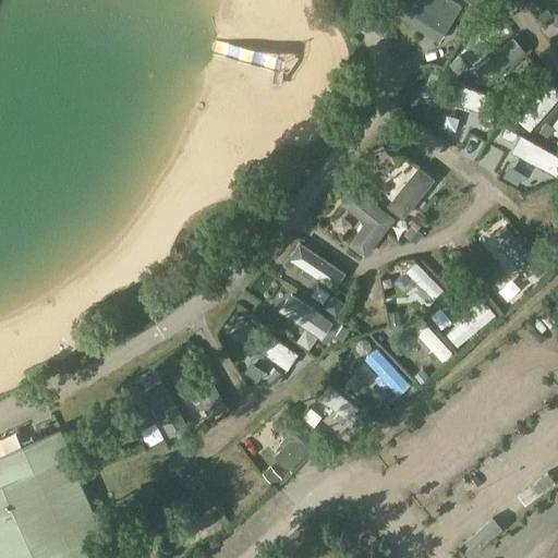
[(449,0),(405,0),(397,15),(437,40),(459,7),(449,0)]
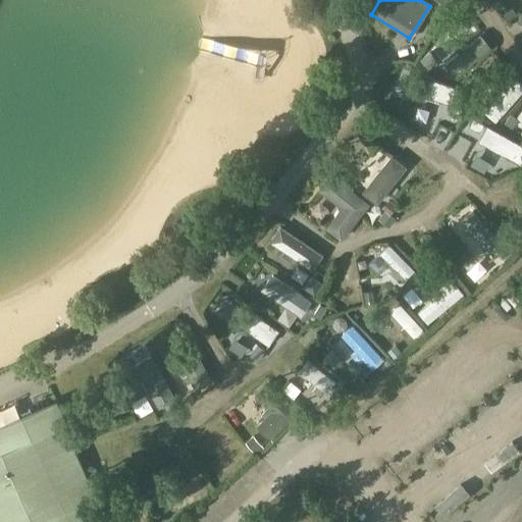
[(508,20),(516,14),(509,3),(501,9),(508,20)]
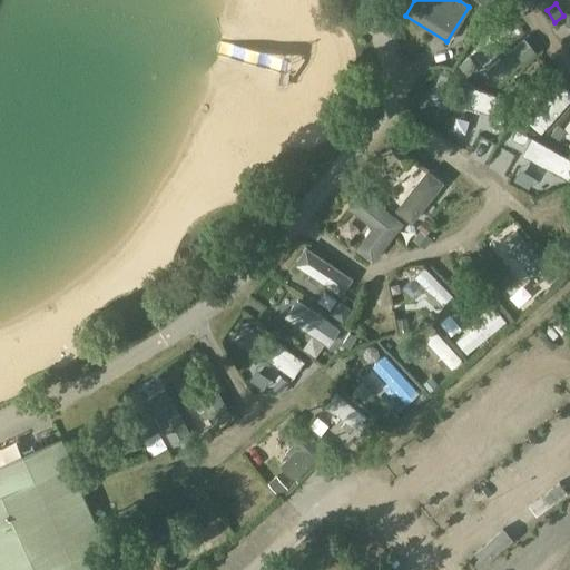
[(485,19),(498,31),(510,20),(498,7),(485,19)]
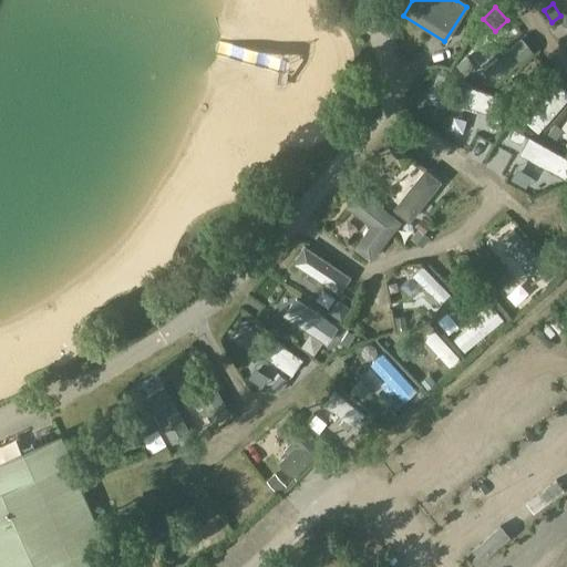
[(493,83),(532,51),(522,38),(506,50),(503,45),(495,52),(498,57),(483,70),(493,83)]
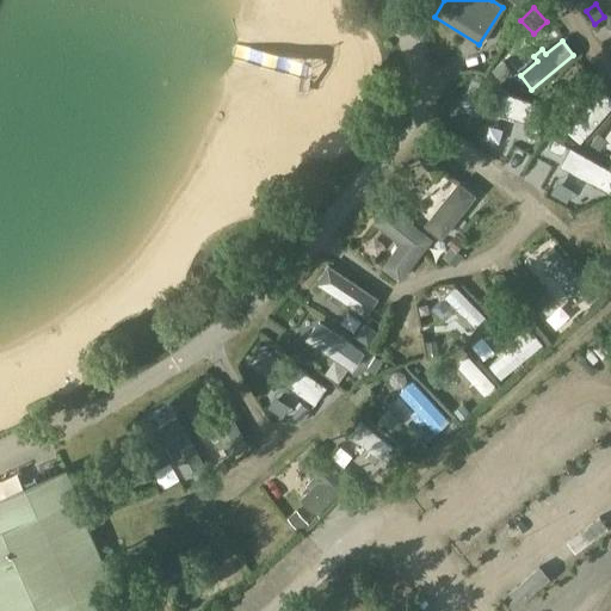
[(503,61),(491,71),(500,81),(512,72),(503,61)]
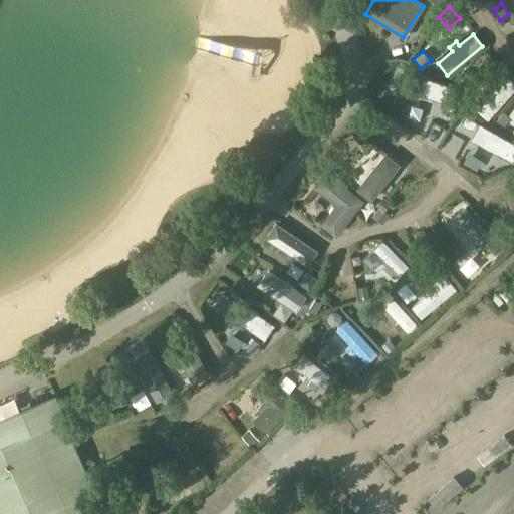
[(406,72),(401,89),(445,103),(450,86),(406,72)]
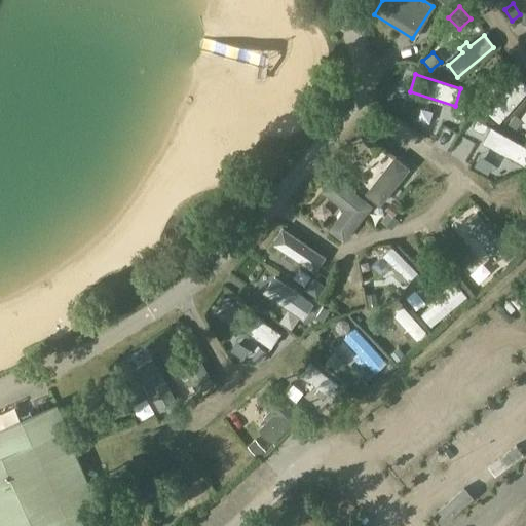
[(488,113),(498,122),(525,91),(525,85),(519,79),(488,113)]
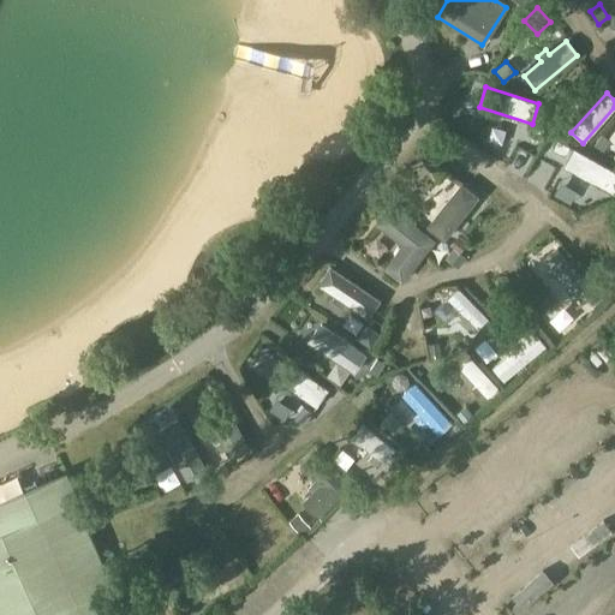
[(535,126),(531,139),(541,143),(544,129),(535,126)]
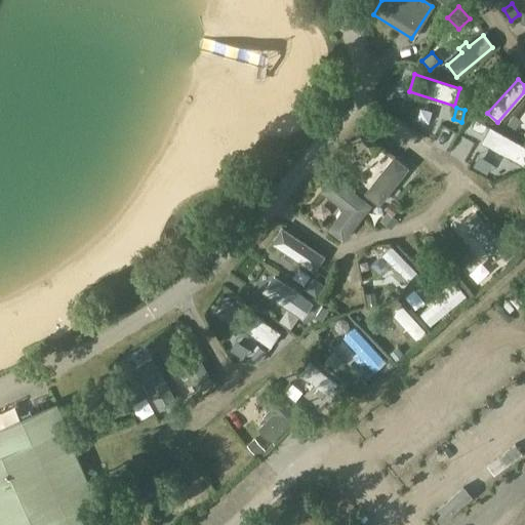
[(513,115),(507,124),(514,129),(520,120),(513,115)]
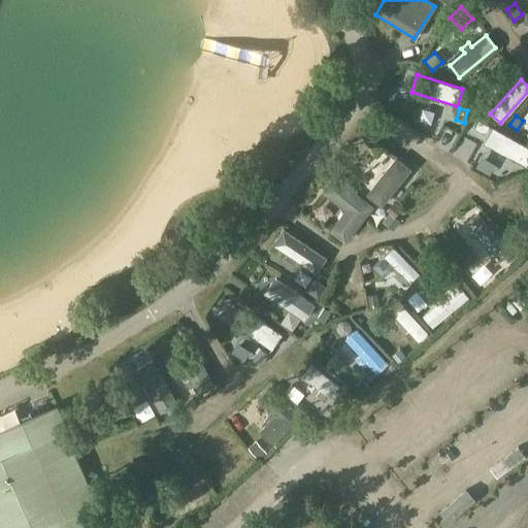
[(477,120),(474,128),(485,133),(489,126),(477,120)]
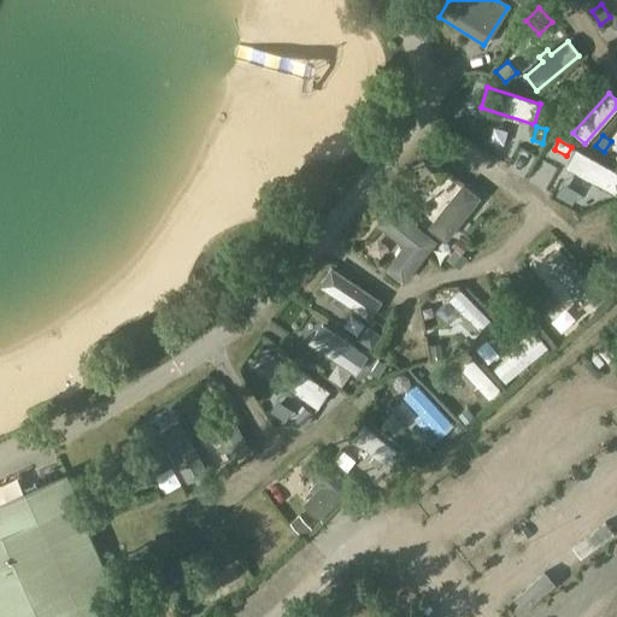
[(616,172),(576,150),(566,165),(616,194),(616,192),(616,172)]
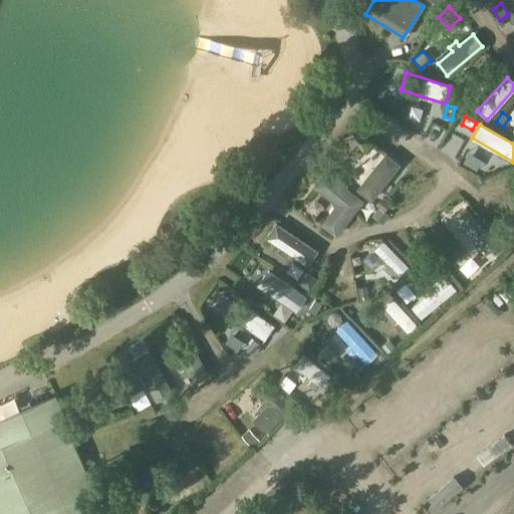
[(388,150),(358,187),(373,199),(403,162),(388,150)]
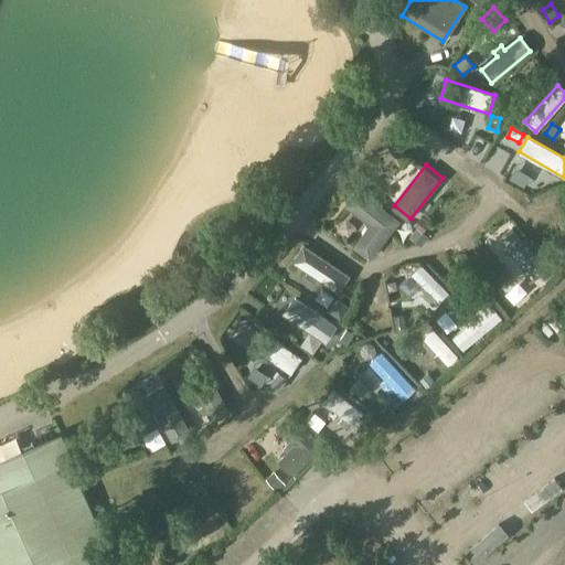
[(362,184),(348,202),(371,221),(354,243),(372,256),(403,217),(362,184)]
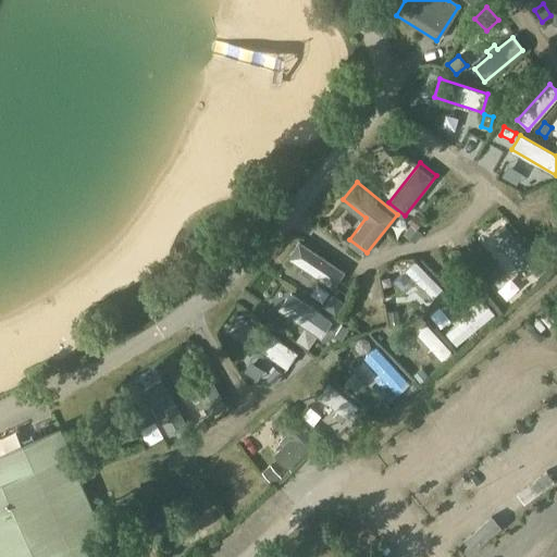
[(417,229),(422,221),(413,214),(408,222),(412,225),(417,229)]
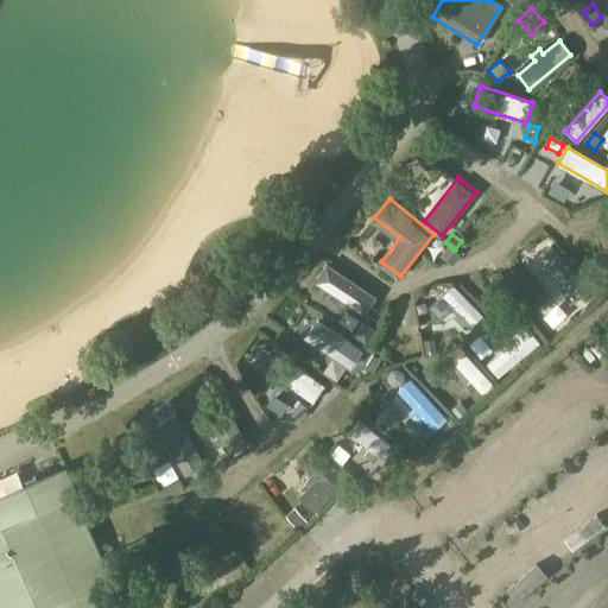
[(538,257),(576,298),(589,286),(551,245),(538,257)]
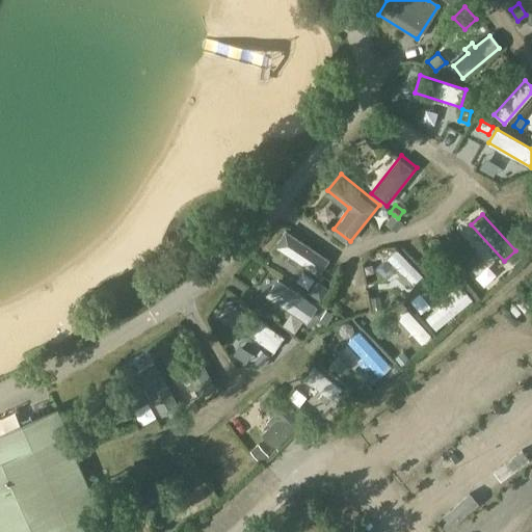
[(396,231),(403,222),(398,218),(394,215),(387,223),(396,231)]
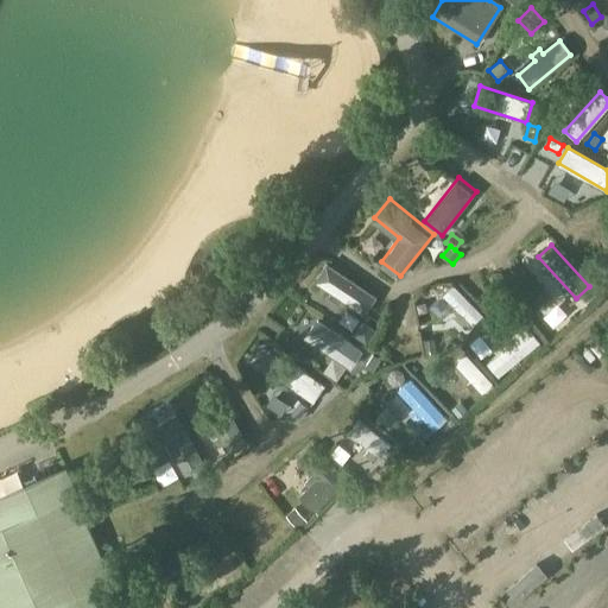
[(521,246),(502,264),(533,296),(552,279),(521,246)]
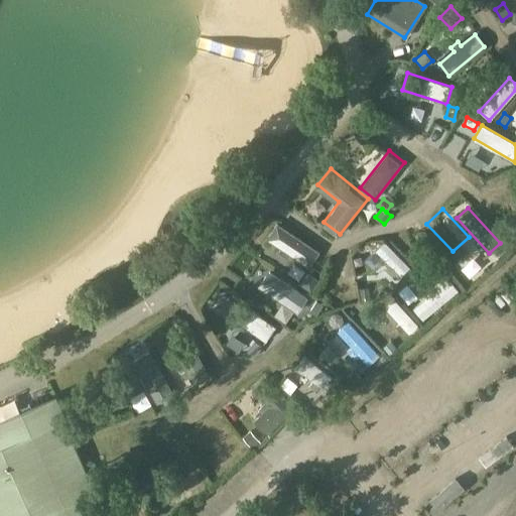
[(318,252),(277,224),(267,239),(308,267),(318,252)]
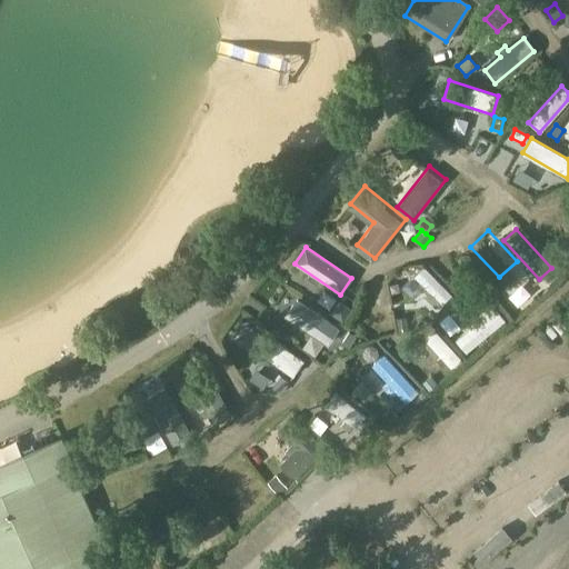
[(423,267),(413,277),(442,305),(452,296),(423,267)]
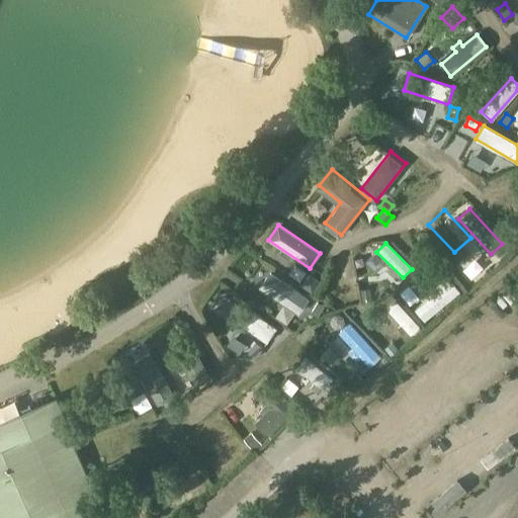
[(503,261),(510,254),(504,246),(496,253),(503,261)]
